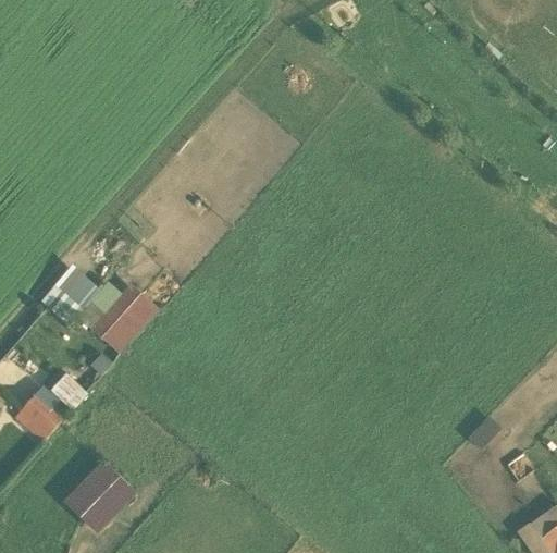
[(120,355),(161,309),(131,282),(121,293),(108,281),(100,290),(79,271),(48,306),(69,324),(76,316),(120,355)]
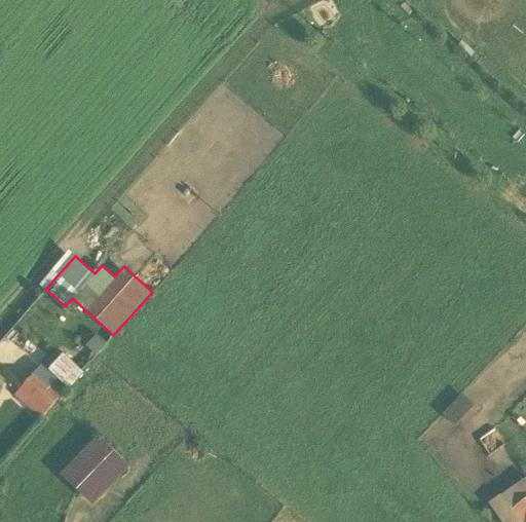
[(107,341),(97,332),(85,344),(96,353),(107,341)]
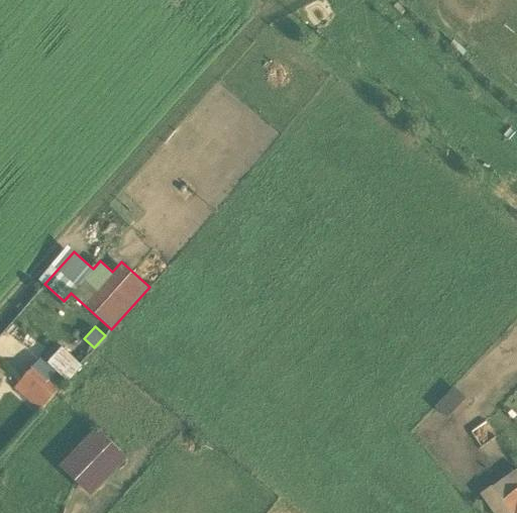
[(62,345),(46,362),(57,371),(68,380),(82,364),(62,345)]
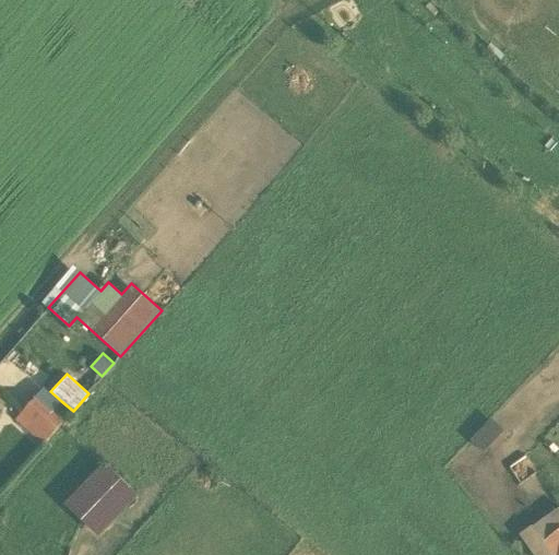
[(35,396),(37,398),(52,411),(61,401),(50,391),(44,386),(35,396)]
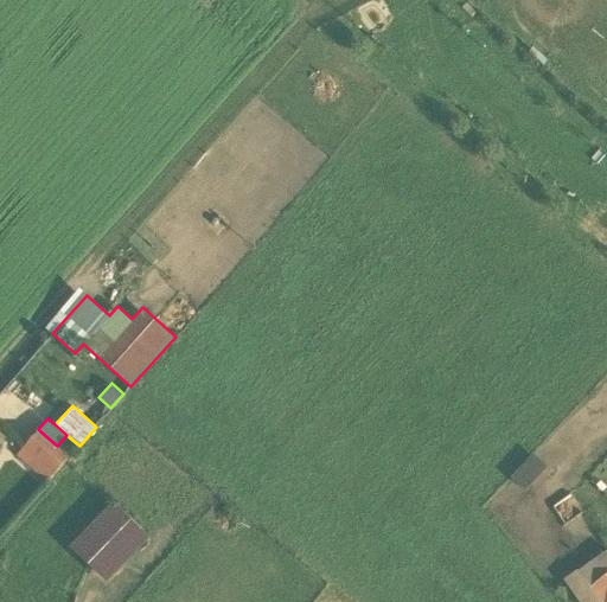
[(56,472),(69,456),(57,446),(40,431),(27,447),(56,472)]
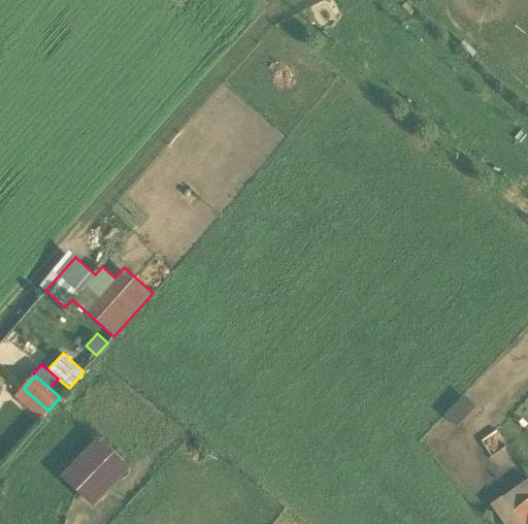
[(48,411),(24,389),(17,397),(41,419),(48,411)]
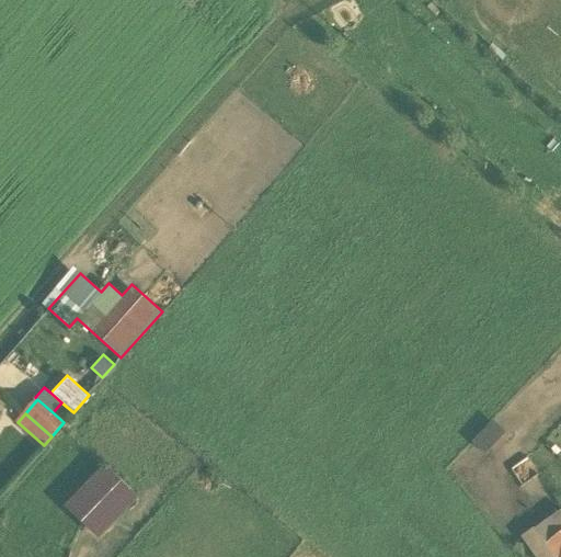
[(488,450),(506,429),(494,418),(476,438),(488,450)]
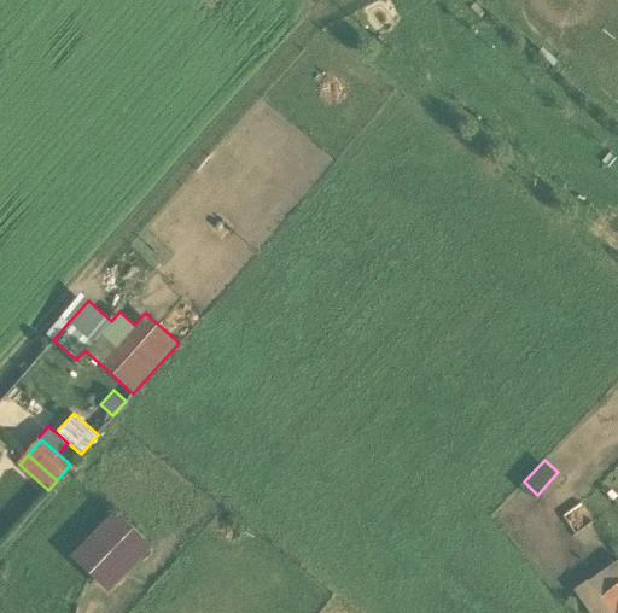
[(114,513),(68,559),(105,595),(150,548),(114,513)]
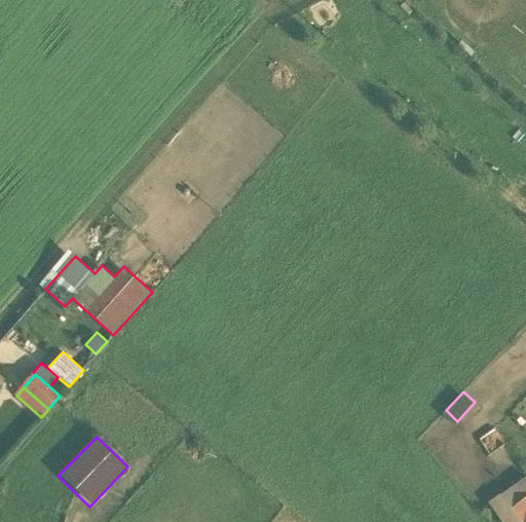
[(502,521),(516,521),(509,510),(525,497),(525,475),(489,501),(502,521)]
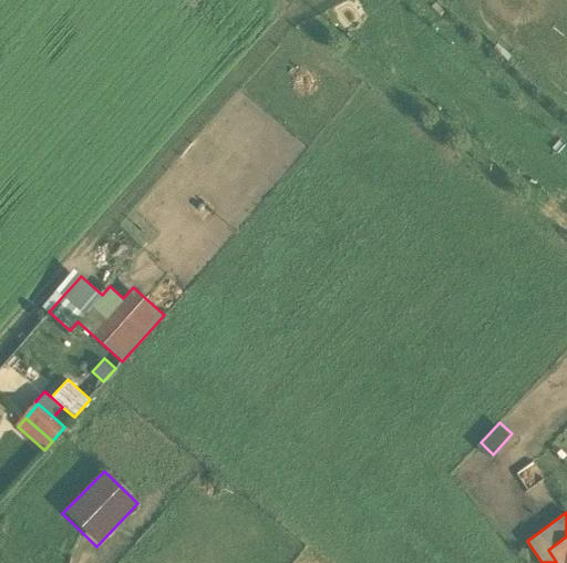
[(566,536),(548,550),(556,562),(565,562),(566,562),(566,536)]
